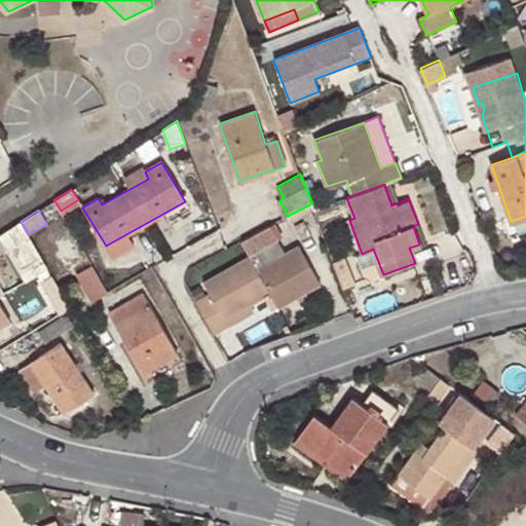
[(21,221),(0,234),(27,279),(47,268),(28,234),(21,221)]
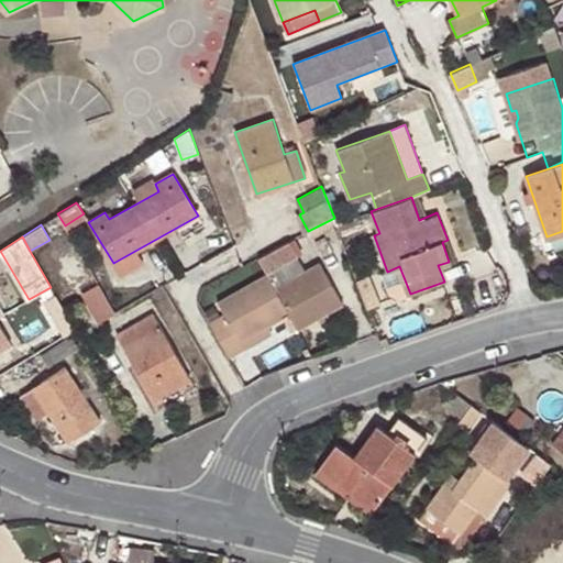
[(299,329),(343,304),(321,263),(276,287),(268,274),(220,300),(228,315),(211,323),(230,356),(245,349),(242,340),(290,313),(299,329)]
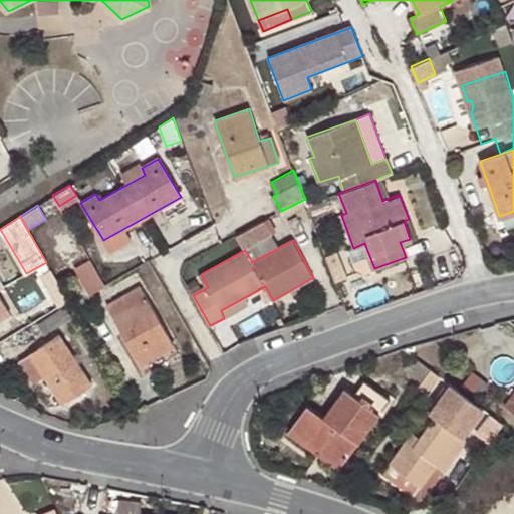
[(337,252),(326,256),(336,282),(346,278),(337,252)]
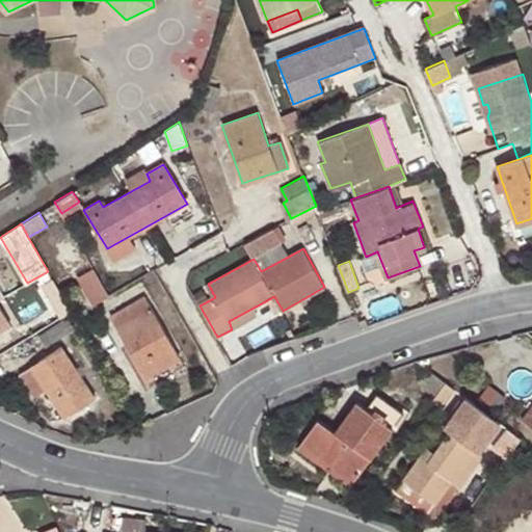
[(55,310),(67,304),(52,280),(40,286),(55,310)]
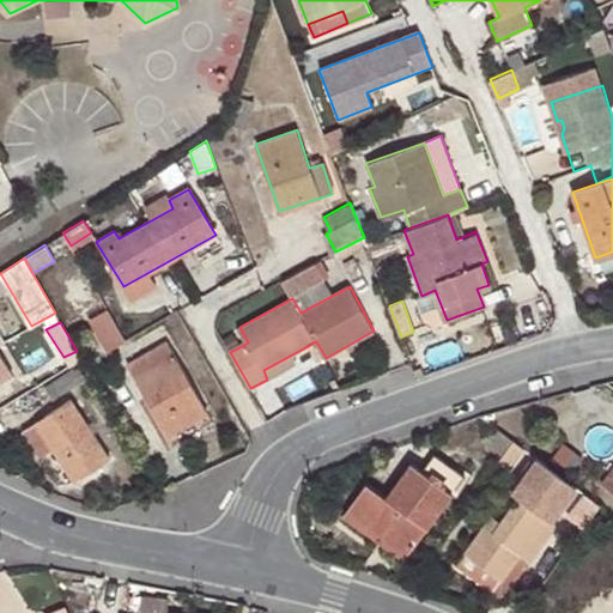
[(168,436),(208,414),(165,343),(126,364),(168,436)]
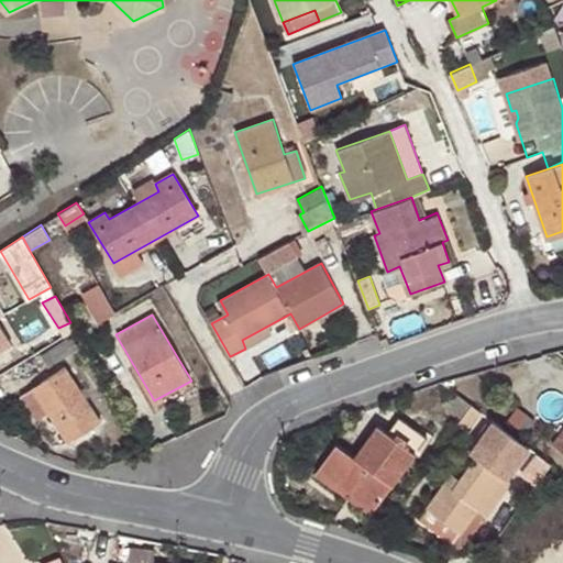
[(0,349),(9,344),(0,328),(0,349)]
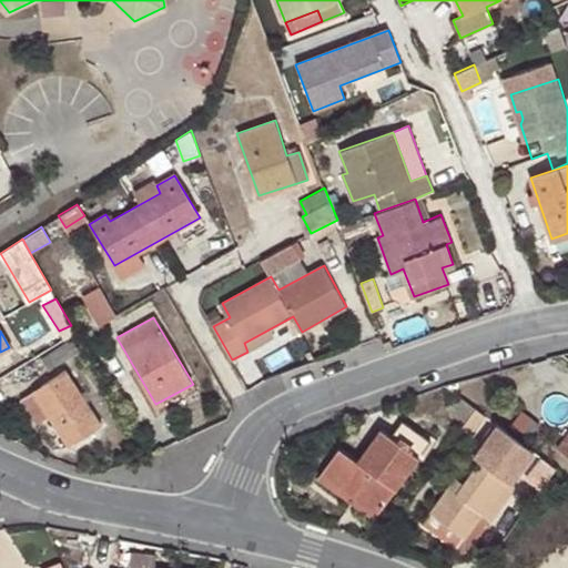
[(48,371),(75,355),(68,342),(40,357),(48,371)]
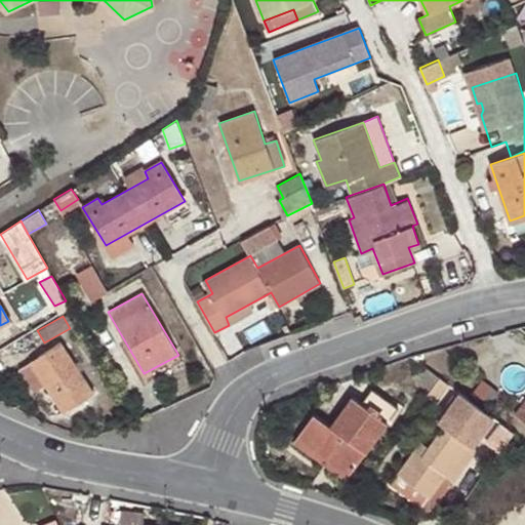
[(63,412),(95,392),(62,341),(16,369),(31,393),(44,386),(63,412)]
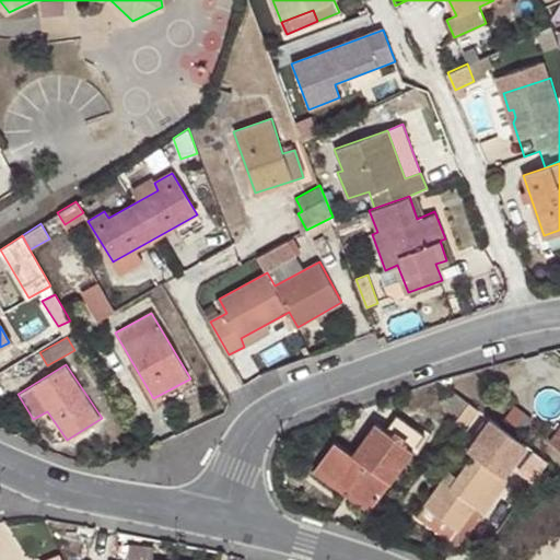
[(470,403),(456,392),(446,406),(461,416),(470,403)]
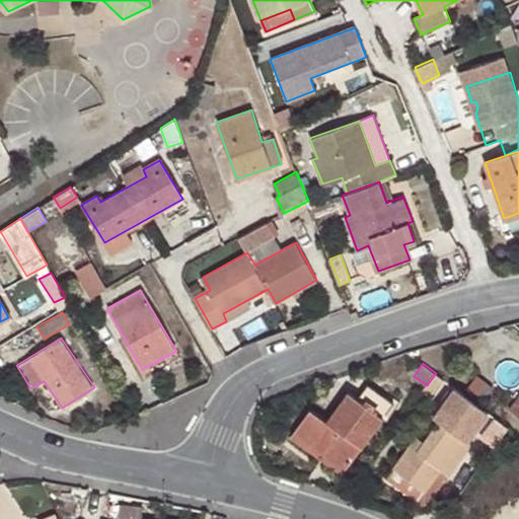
[(436,373),(427,385),(437,393),(445,380),(436,373)]
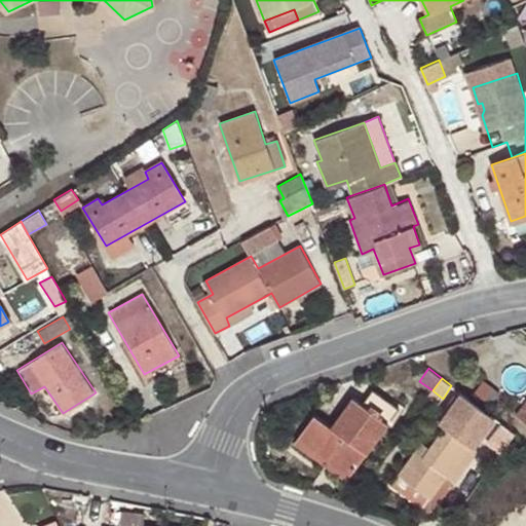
[(335,454),(354,468),(400,408),(374,388),(364,404),(353,397),(332,425),(315,414),(300,436),(330,459),(335,454)]
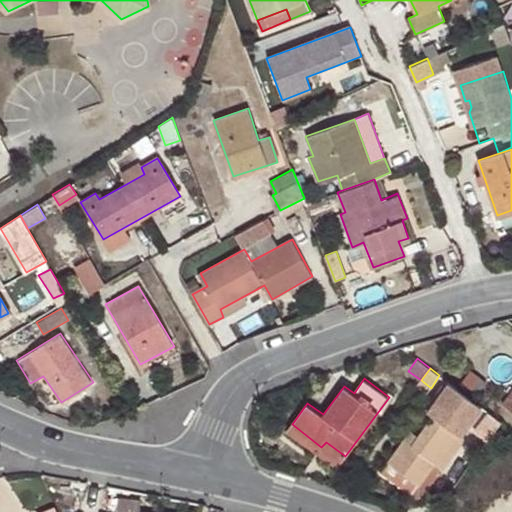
[(511,408),(511,388),(502,401),(511,408)]
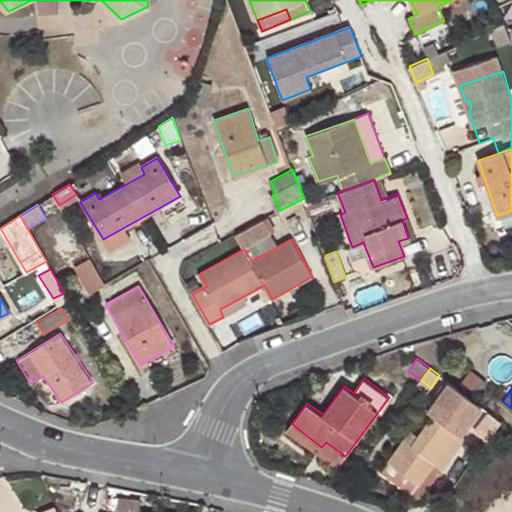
[(437,462),(445,466),(464,439),(450,427),(460,415),(437,397),(427,410),(434,416),(418,436),(413,445),(406,438),(390,460),(421,484),(437,462)]
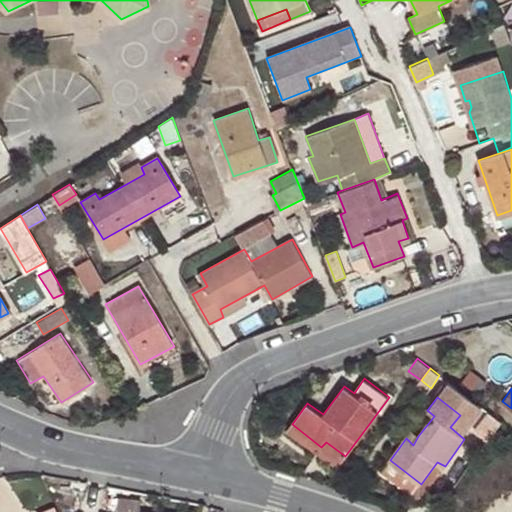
[(337,466),(345,456),(326,442),(321,447),(292,424),(288,430),(337,466)]
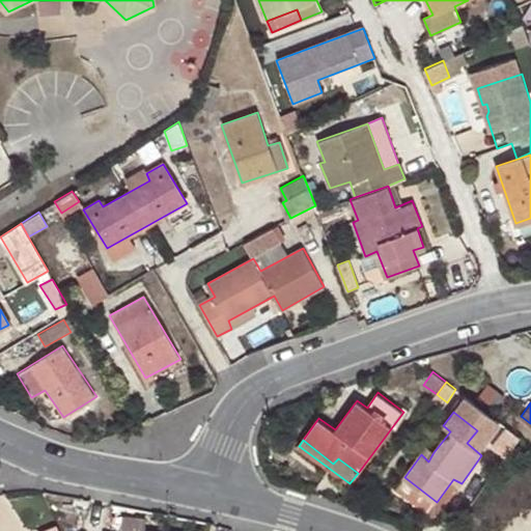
[(428,462),(434,452),(426,447),(421,454),(428,462)]
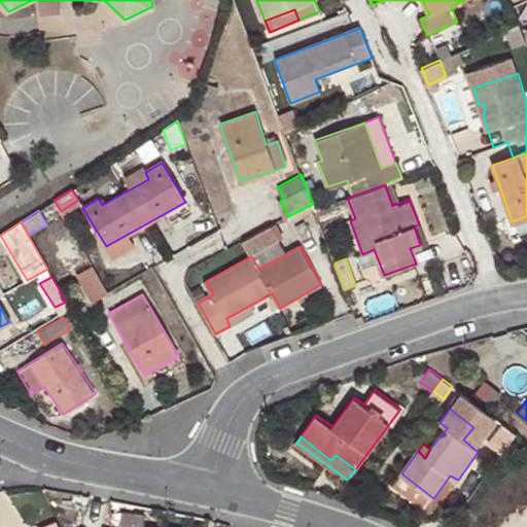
[(434,513),(458,480),(450,476),(433,498),(401,473),(394,484),(434,513)]
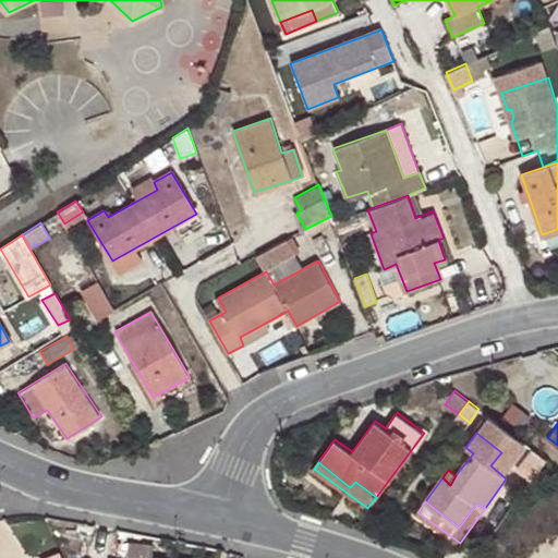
[(152,557),(153,543),(128,541),(125,557),(152,557)]
